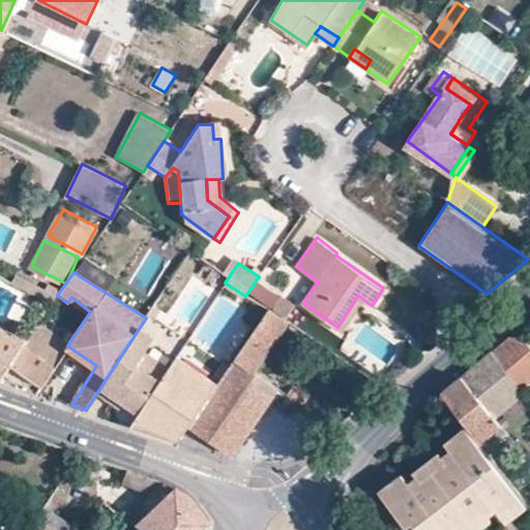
[(46,313),(53,318),(75,334),(90,312),(71,297),(67,303),(57,295),(53,301),(46,313)]
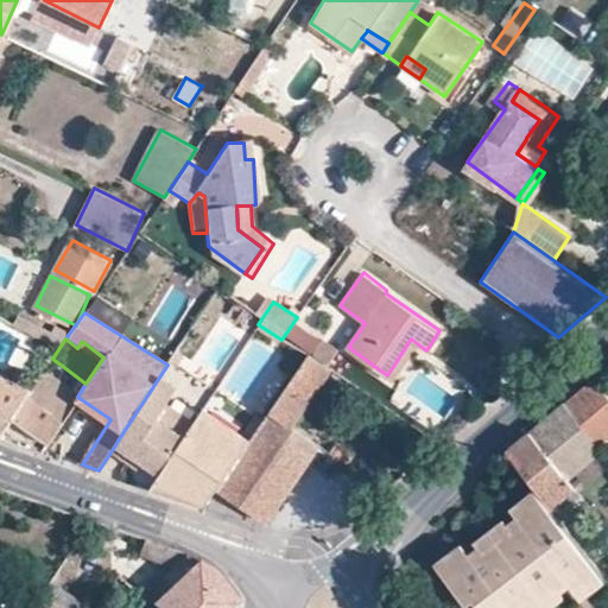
[(394,380),(418,344),(411,339),(387,375),(394,380)]
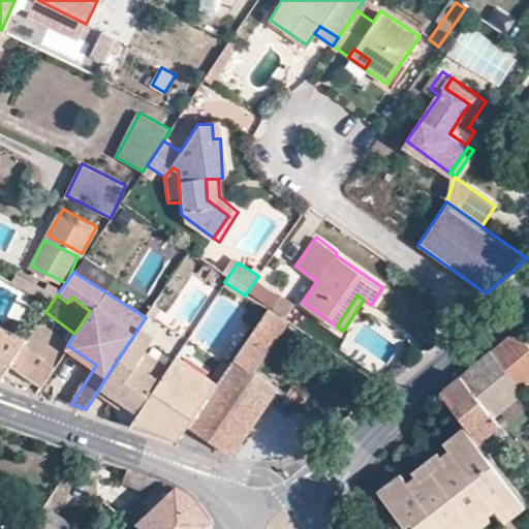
[(272,309),(285,317),(293,305),(280,296),(272,309)]
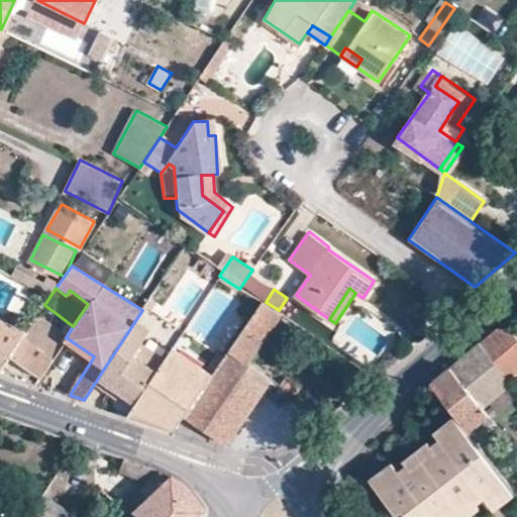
[(228,351),(247,363),(282,314),(263,301),(228,351)]
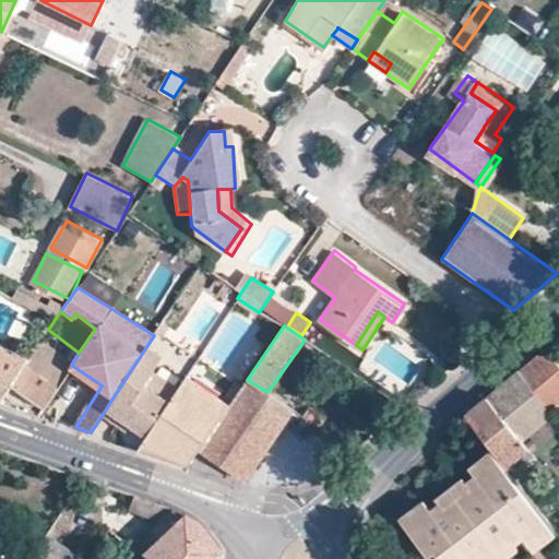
[(31,354),(12,385),(46,406),(71,365),(74,359),(52,343),(56,335),(48,330),(31,354)]
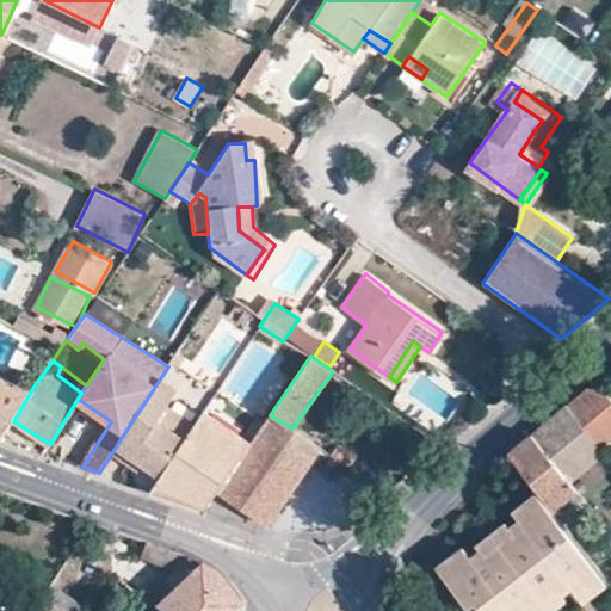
[(57,375),(81,393),(86,386),(61,366),(57,375)]
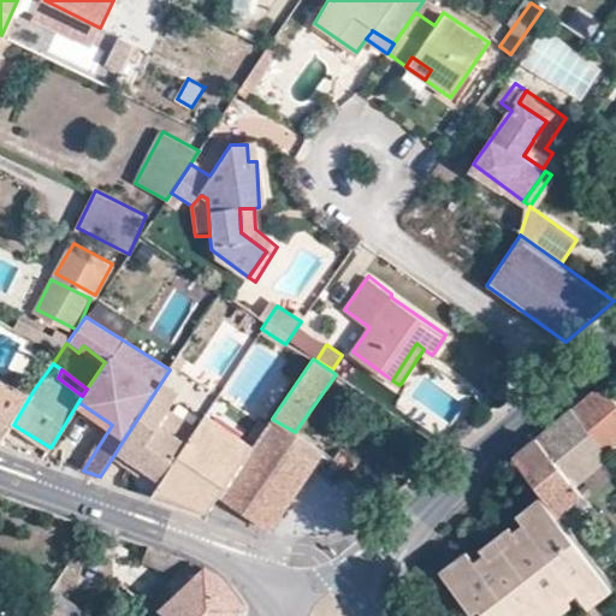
[(0,442),(1,443),(13,425),(34,390),(0,372),(0,442)]
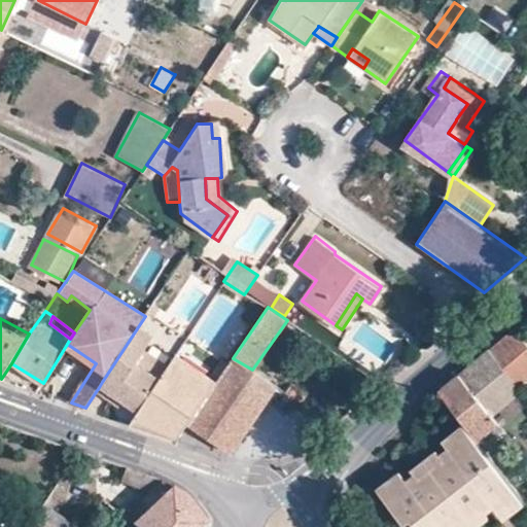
[(139,325),(102,382),(103,383),(126,399),(127,400),(139,409),(168,365),(142,348),(151,334),(139,325)]
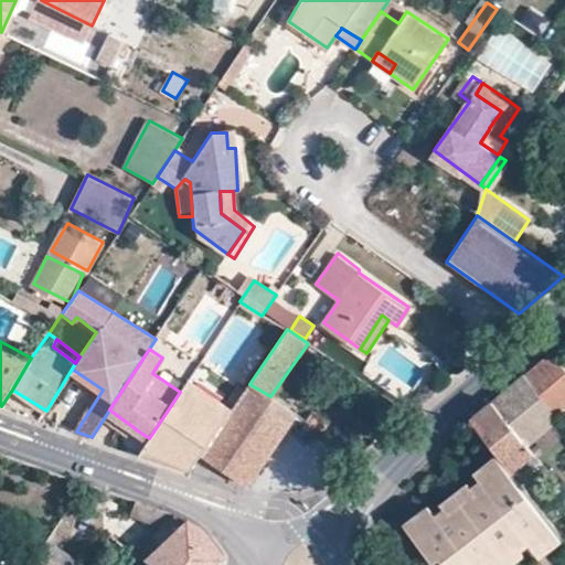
[(564,372),(551,352),(523,374),(530,384),(546,406),(553,415),(564,405),(564,372)]
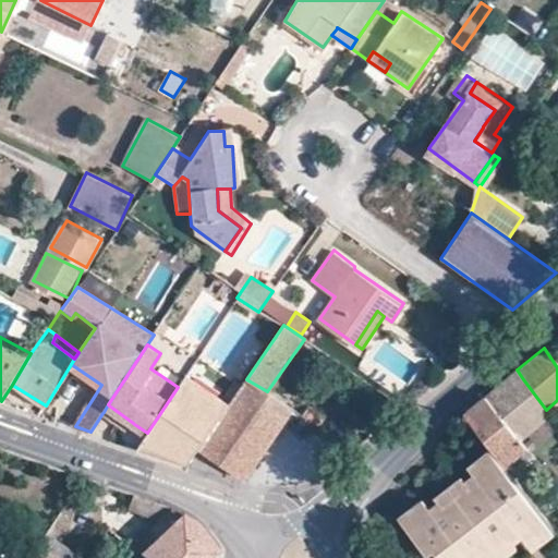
[(71,364),(46,405),(39,414),(75,426),(101,385),(71,364)]
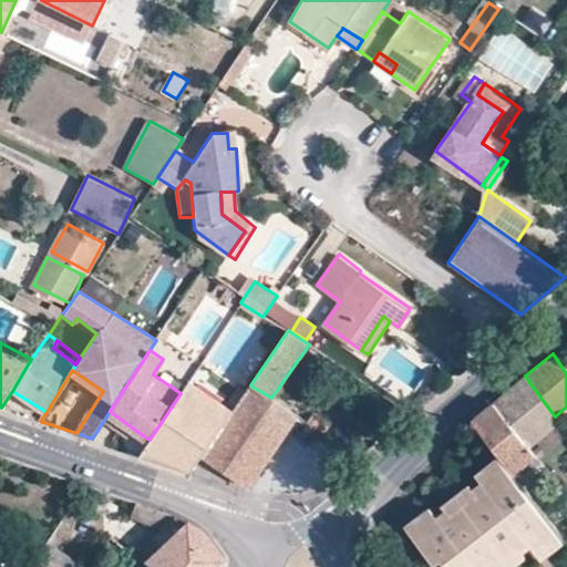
[(505,464),(511,472),(534,454),(528,445),(559,422),(555,416),(548,408),(532,385),(525,375),(494,403),(473,422),(500,456),(505,464)]
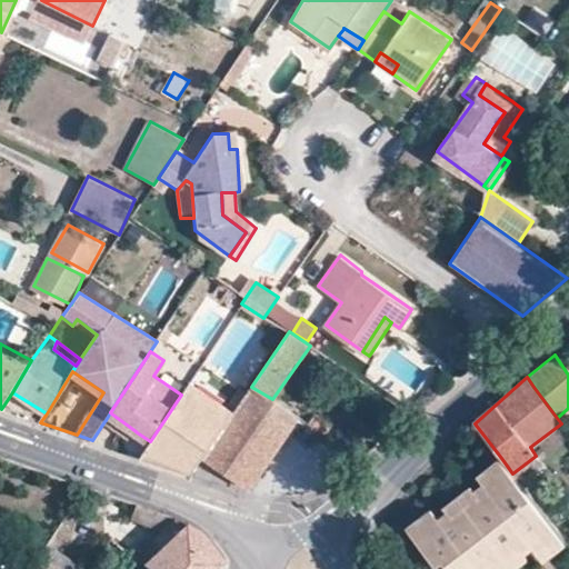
[(190,380),(187,386),(188,386),(231,415),(235,410),(190,380)]
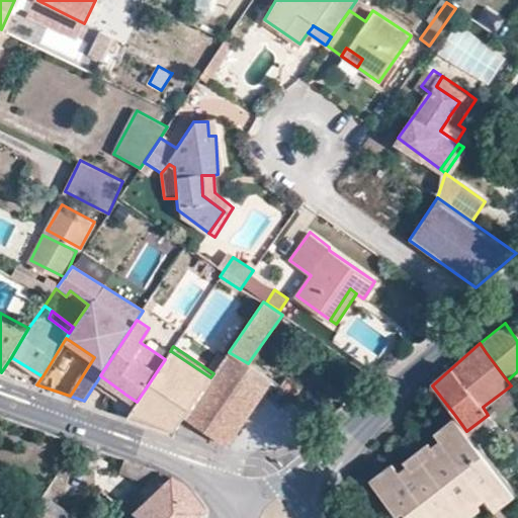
[(165,359),(137,402),(126,416),(145,422),(146,421),(153,410),(154,411),(176,425),(177,426),(183,417),(210,377),(171,351),(170,351),(165,359)]
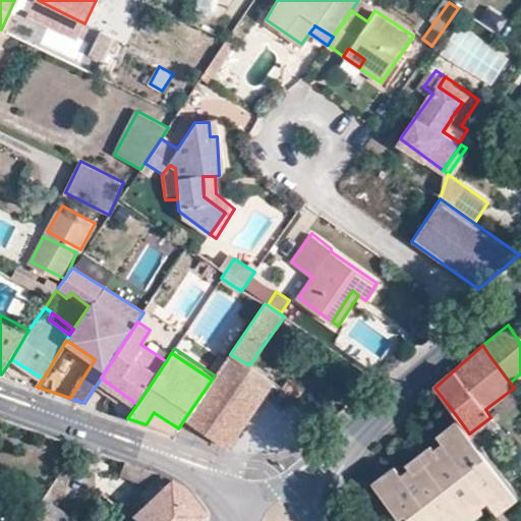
[(212,380),(184,419),(224,448),(271,380),(249,365),(230,354),(215,375),(212,380)]
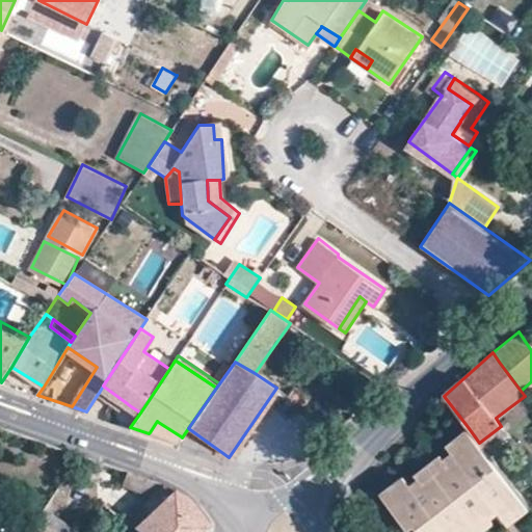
[(124,410),(128,404),(127,403),(104,387),(103,386),(99,393),(98,394),(124,410)]
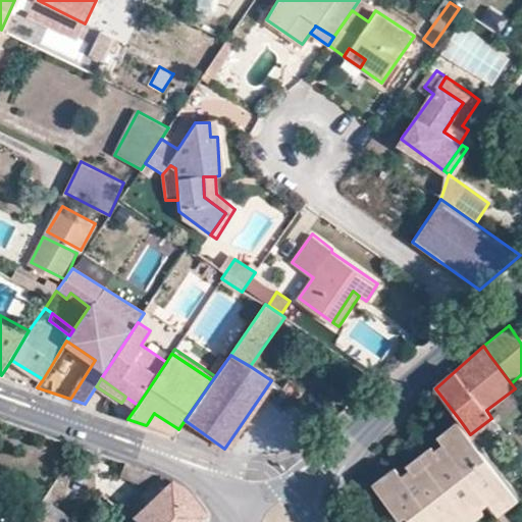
[(293,382),(288,390),(298,398),(303,389),(293,382)]
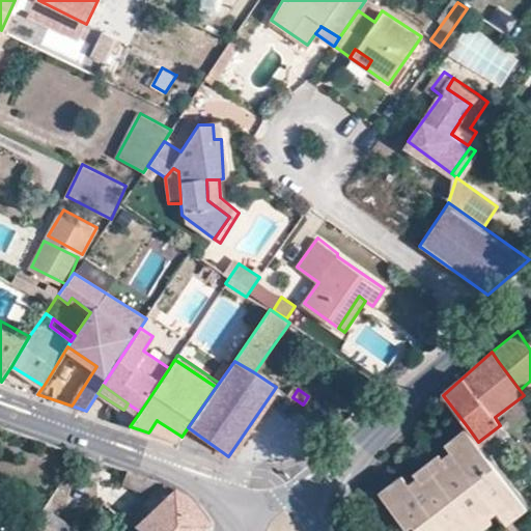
[(177,442),(182,437),(180,436),(158,421),(157,420),(152,427),(149,431),(148,432),(177,442)]
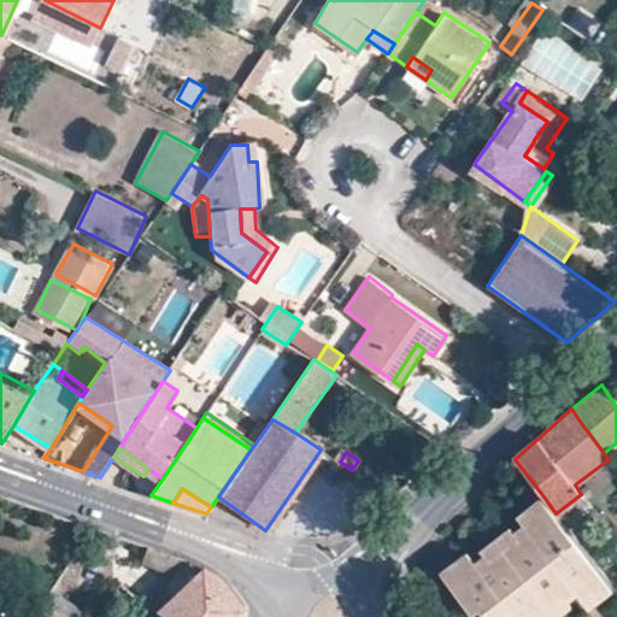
[(587,503),(581,494),(556,513),(562,521),(564,521),(587,503)]
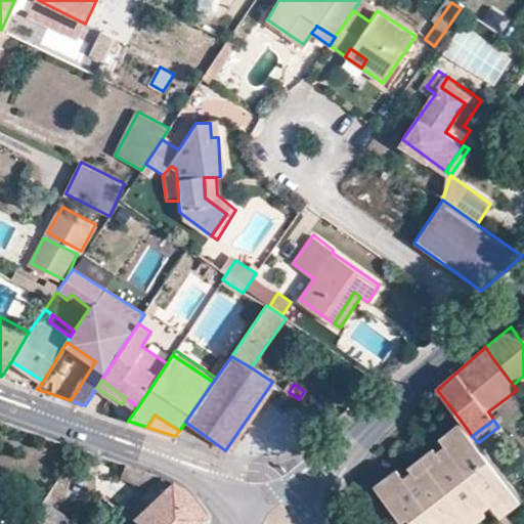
[(441,437),(447,446),(457,439),(455,436),(467,429),(462,422),(441,437)]
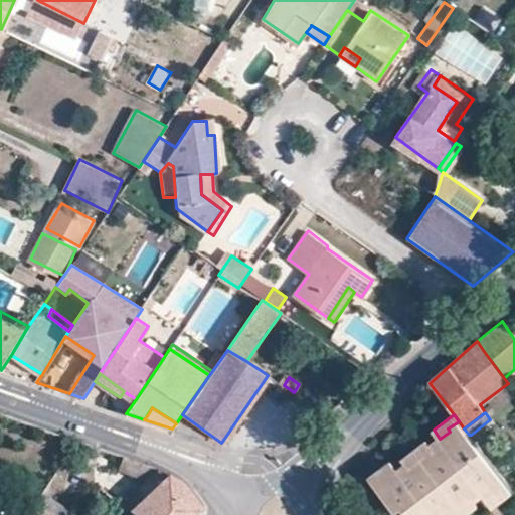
[(509,486),(469,435),(464,428),(459,421),(448,428),(450,432),(440,439),(377,485),(400,514),(459,514),(485,496),(481,491),(490,483),(498,494),(509,486)]
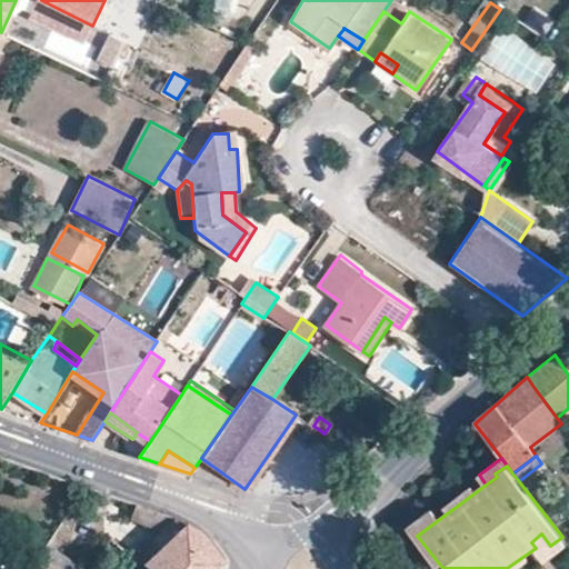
[(159,550),(142,566),(146,568),(219,568),(225,565),(208,543),(208,541),(203,537),(199,533),(170,516),(136,505),(135,507),(129,521),(160,533),(151,542),(159,550)]
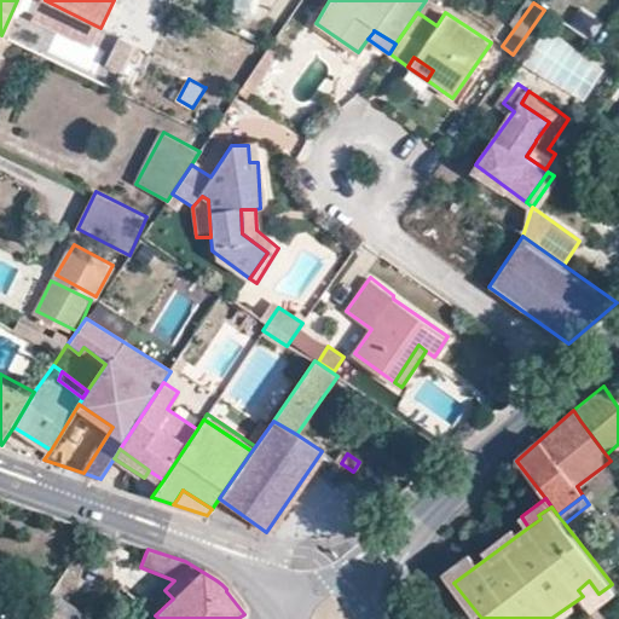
[(618,591),(612,584),(599,594),(589,580),(578,590),(583,596),(594,609),(605,601),(617,593),(618,591)]
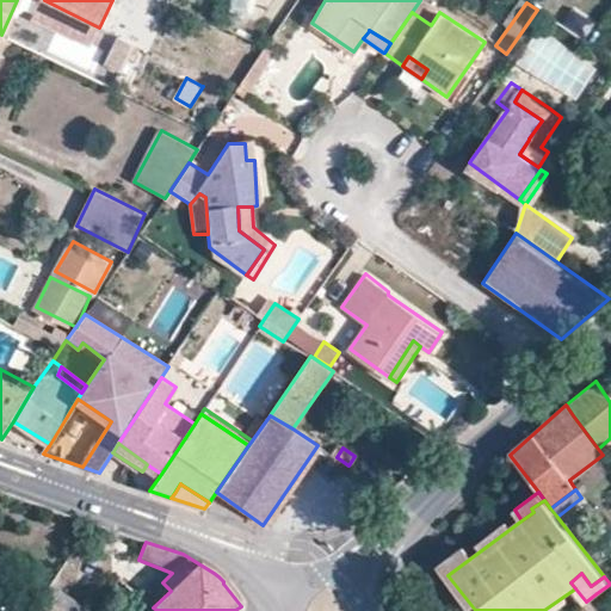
[(87,610),(53,586),(50,585),(35,610),(87,610)]
